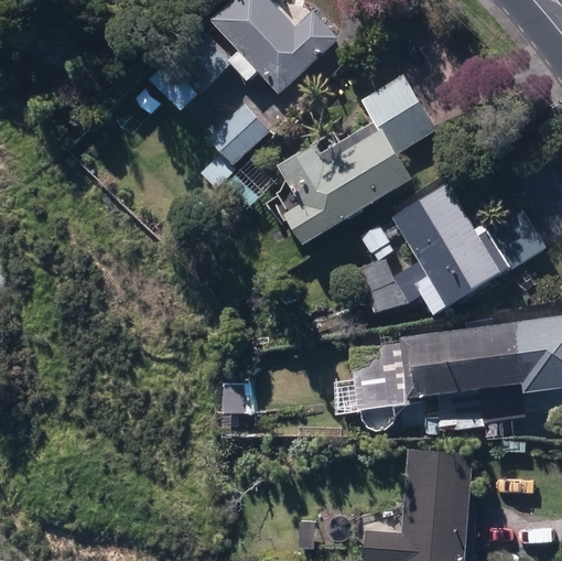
[(230,0),(209,19),(279,94),(339,39),(312,9),(293,27),(269,0),(230,0)]
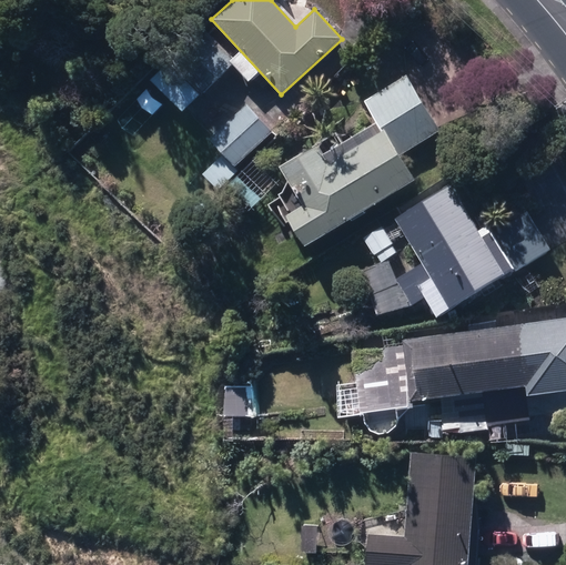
[(184,113),(204,92),(235,61),(202,30),(172,60),(151,81),(184,113)]
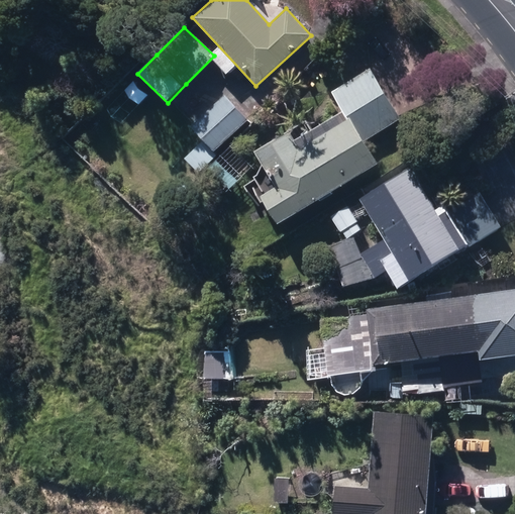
[(262,196),(278,223),(376,164),(363,142),(400,119),(369,67),(329,91),(342,112),(311,130),(305,121),(254,151),(276,187),(262,196)]
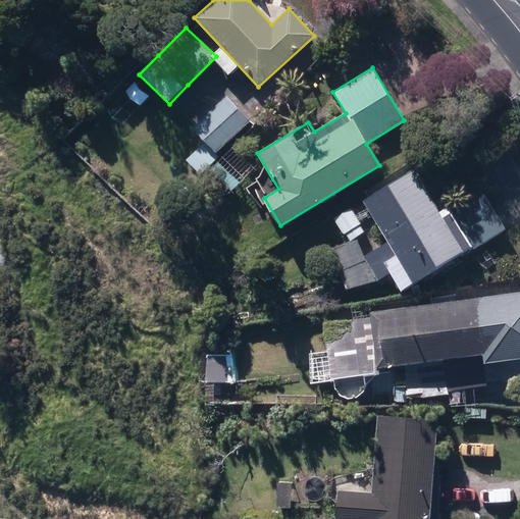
[(199,157),(208,167),(220,157),(216,152),(250,121),(226,96),(192,127),(210,148),(199,157)]
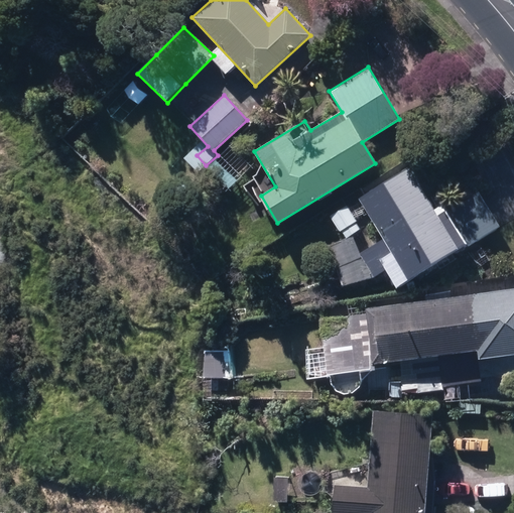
[(206,169),(227,188),(235,180),(214,160),(206,169)]
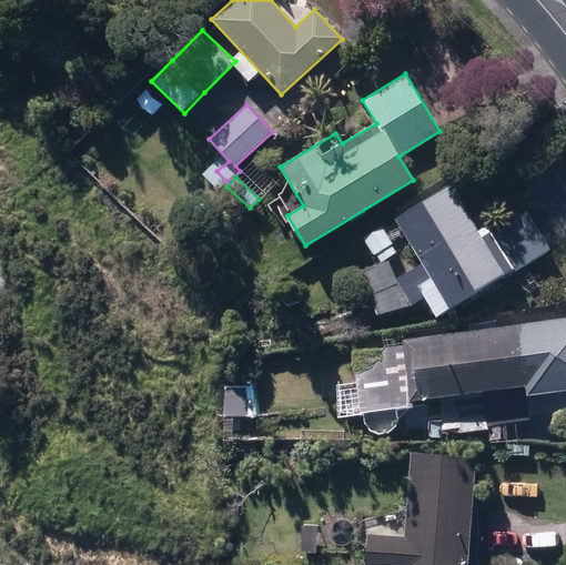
[(423,298),(436,318),(479,290),(483,296),(501,285),(497,279),(513,269),(516,272),(551,249),(526,210),(491,232),(486,225),(478,230),(450,183),(394,219),(415,252),(406,259),(412,268),(394,280),(397,283),(369,291),(375,315),(411,306),(423,298)]
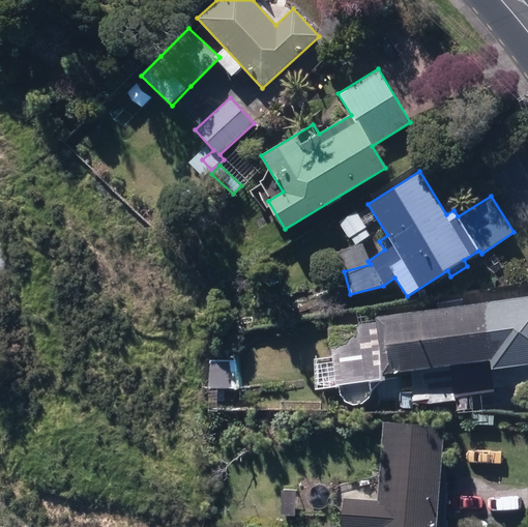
[(356,211),(339,222),(349,237),(353,244),(370,234),(356,211)]
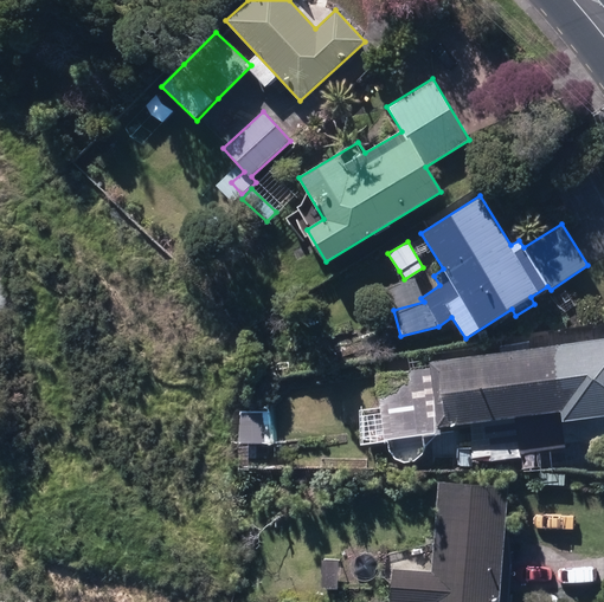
[(514,416),(519,455),(578,447),(573,409),(576,408),(603,405),(603,338),(567,344),(429,362),(430,369),(406,373),(413,425),(436,422),(437,427),(514,416)]
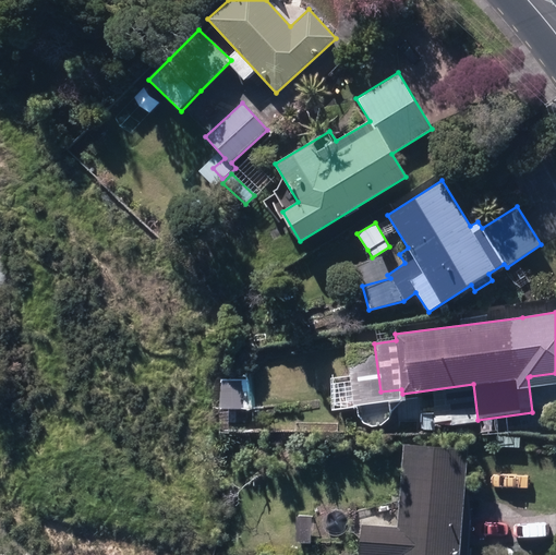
[(246,387),(222,376),(221,407),(245,408),(246,387)]
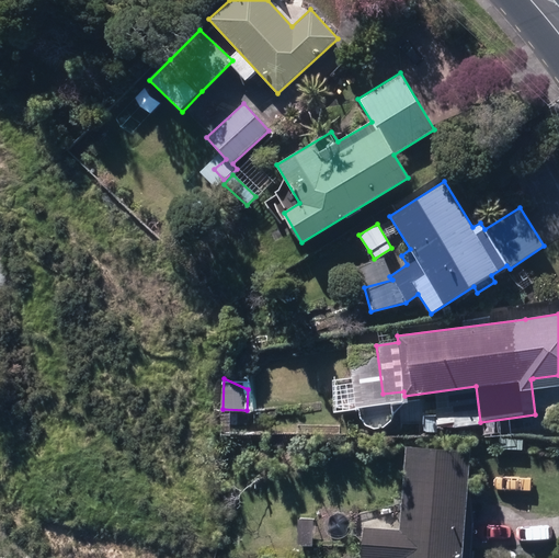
[(361,557),(463,557),(467,448),(403,445),(401,513),(384,512),(383,530),(363,528),(361,557)]
